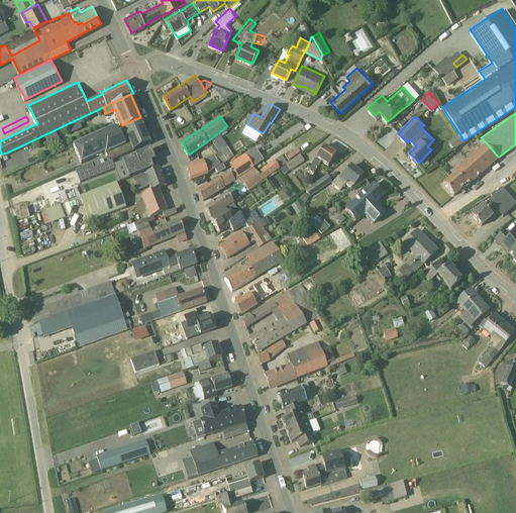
[(122,125),(123,129),(132,149),(150,141),(140,117),(122,125)]
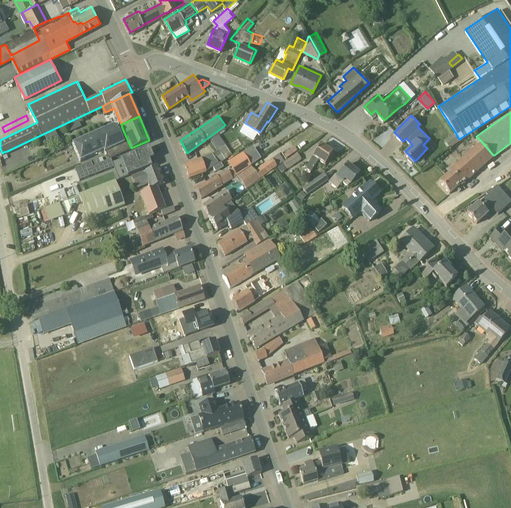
[(76,118),(68,122),(72,129),(79,125),(76,118)]
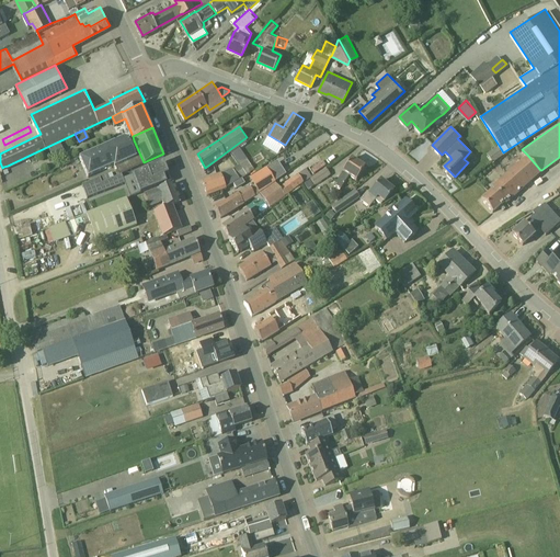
[(292,140),(293,143),(303,136),(298,132),(292,140)]
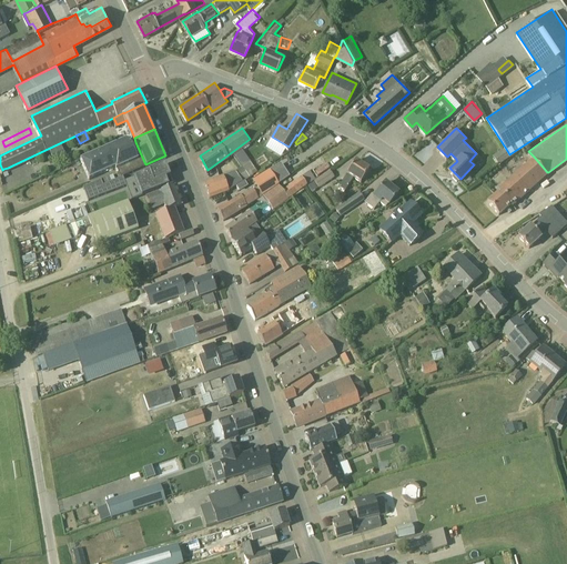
[(90,177),(117,164),(117,167),(118,167),(121,174),(131,170),(145,164),(135,142),(133,143),(131,139),(125,137),(81,157),(90,177)]
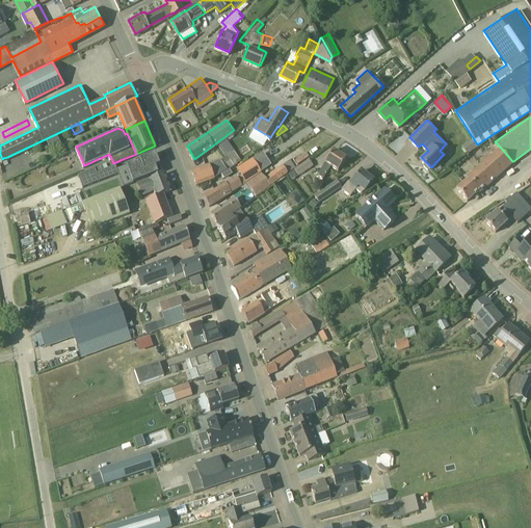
[(480,190),(512,161),(500,147),(468,175),(469,177),(457,186),(468,199),(479,188),(480,190)]
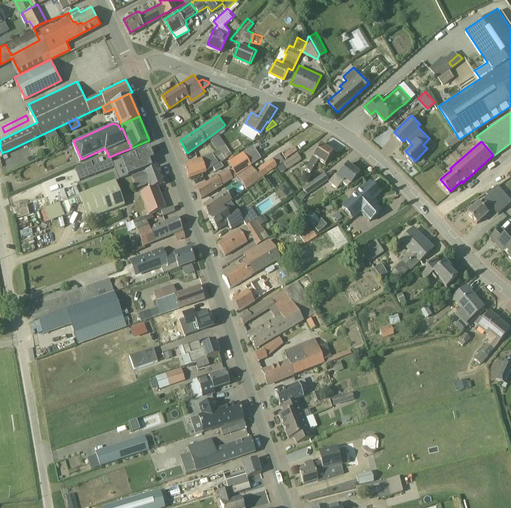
[(319,157),(326,161),(333,150),(321,142),(306,165),(312,169),(319,157)]
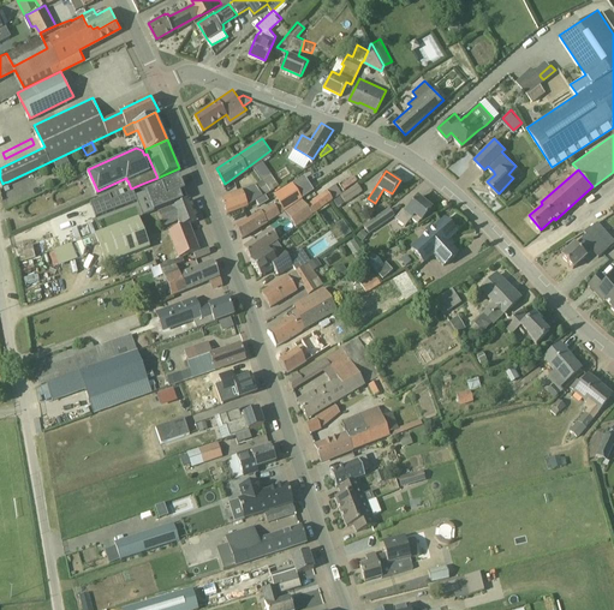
[(263,193),(280,183),(273,172),(256,183),(243,187),(242,186),(222,195),(228,211),(248,204),(261,195),(263,193)]
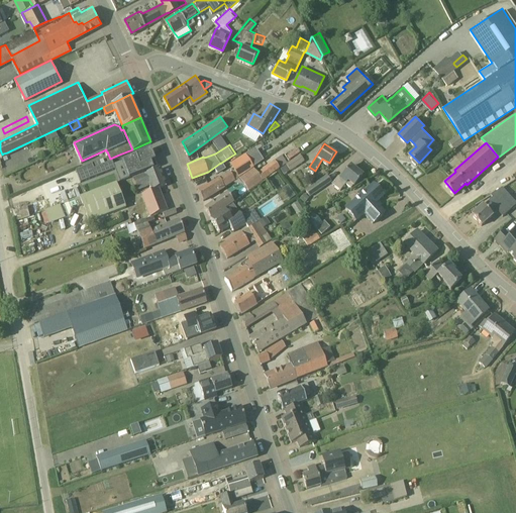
[(131,175),(160,164),(152,146),(129,156),(133,164),(127,166),(131,175)]
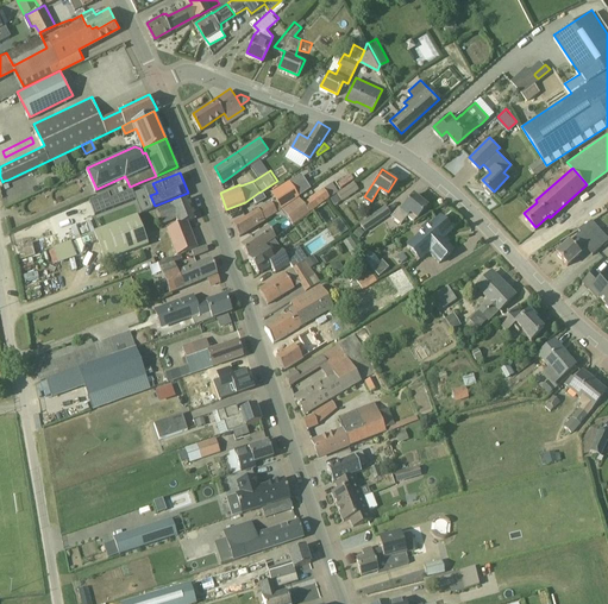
[(290,178),(273,190),(279,199),(273,202),(271,201),(262,207),(244,218),(243,215),(233,221),(240,233),(283,207),(284,206),(286,206),(286,205),(300,194),(299,193),(290,178)]
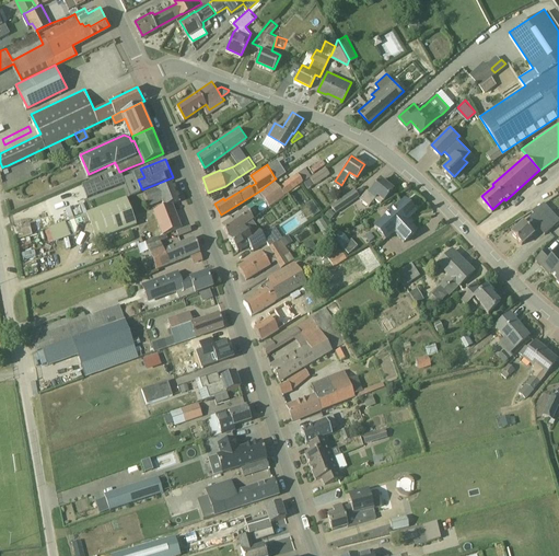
[(303,177),(311,174),(306,165),(300,169),(303,177)]
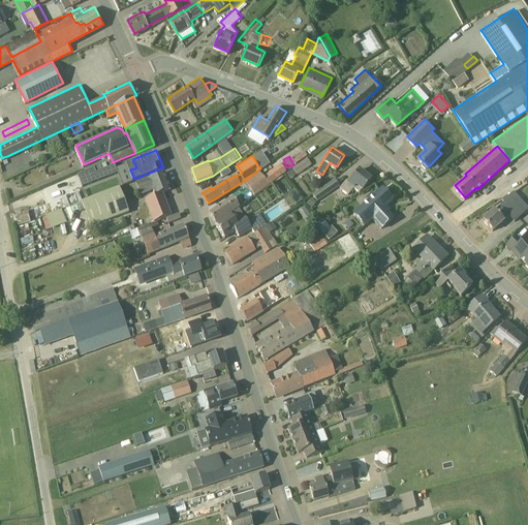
[(312,162),(308,156),(294,165),(288,170),(291,176),(298,172),(312,162)]
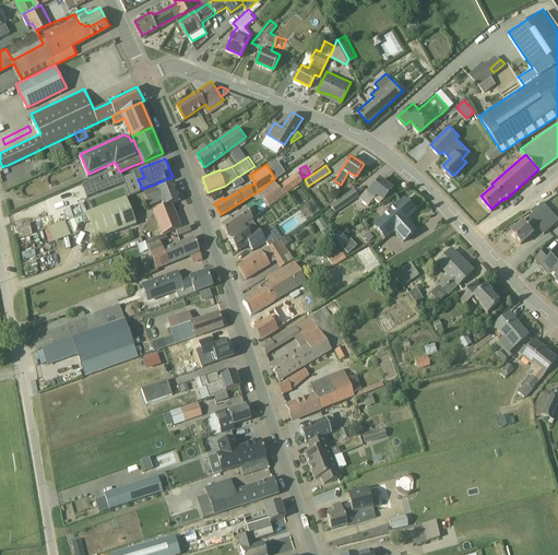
[(103,178),(114,174),(113,168),(101,173),(103,178)]
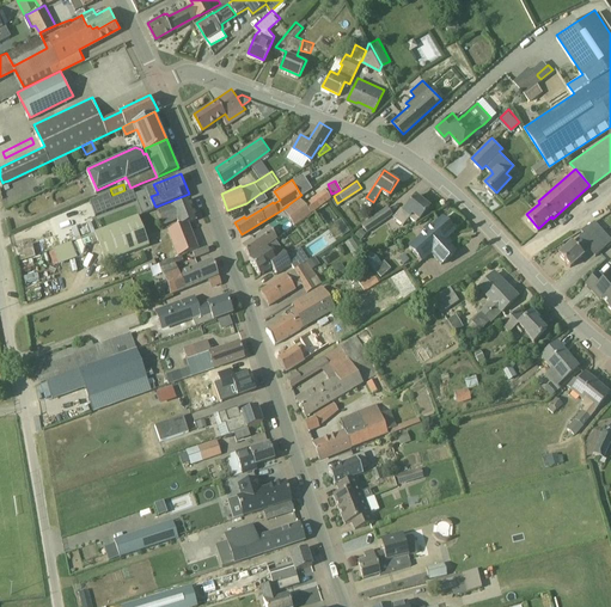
[(322,203),(331,196),(325,188),(306,202),(301,195),(287,206),(287,207),(286,207),(285,208),(286,209),(295,222),(322,203)]
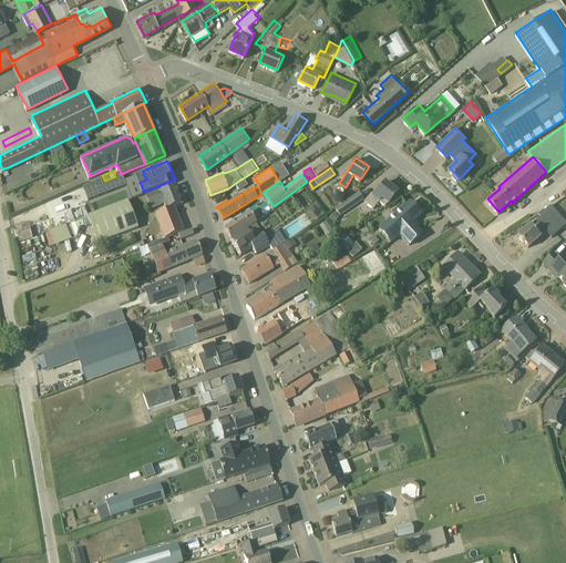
[(101,176),(85,183),(92,198),(116,187),(112,178),(104,182),(101,176)]
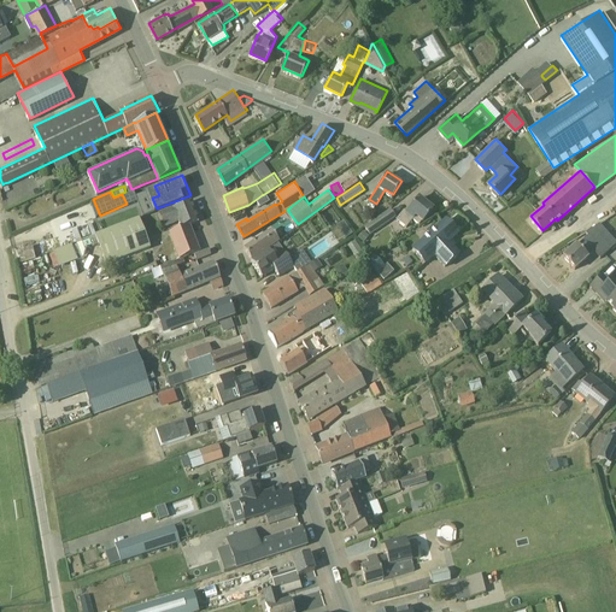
[(262,195),(257,199),(260,204),(270,198),(267,193),(262,195)]
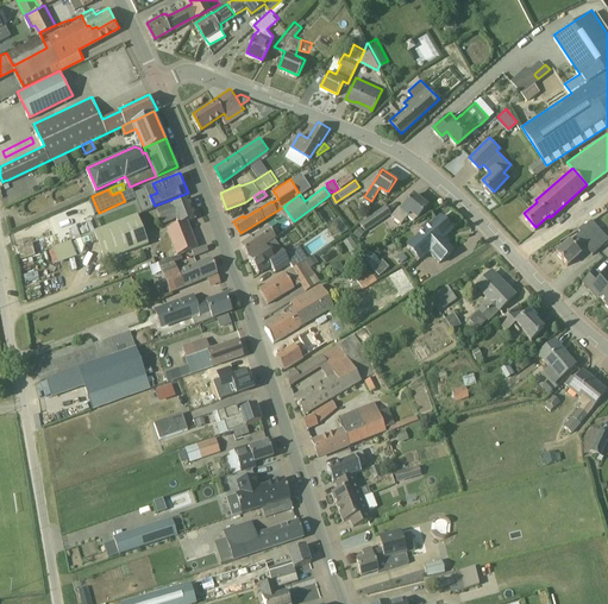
[(428,203),(414,193),(402,207),(399,205),(393,213),(402,221),(408,213),(414,219),(418,215),(428,203)]
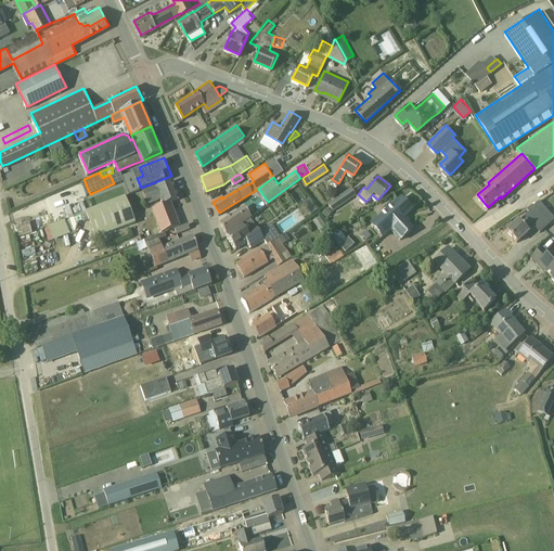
[(171,200),(179,196),(172,179),(143,190),(147,201),(160,196),(164,203),(155,206),(164,230),(165,229),(169,228),(181,223),(171,200)]
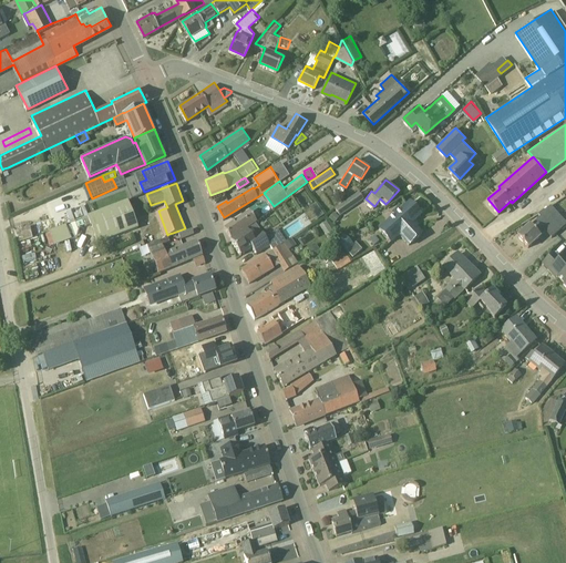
[(79,196),(88,193),(83,184),(75,187),(79,196)]
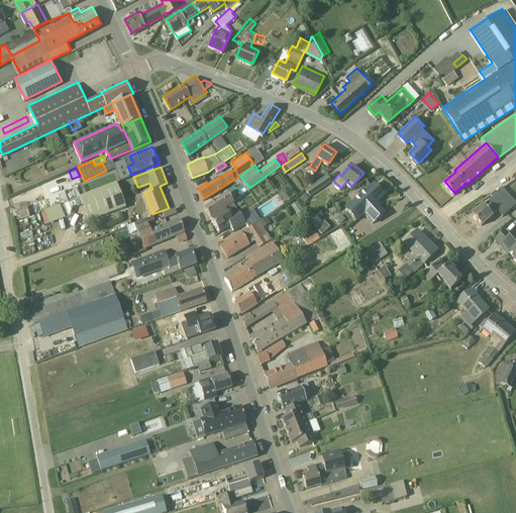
[(332,179),(327,173),(306,188),(311,194),(332,179)]
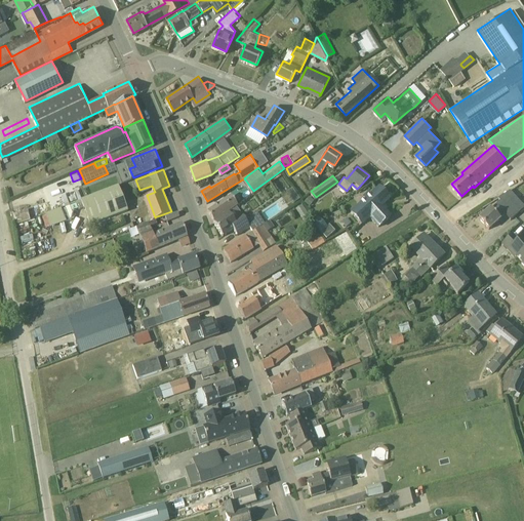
[(119,183),(82,197),(91,223),(128,208),(119,183)]
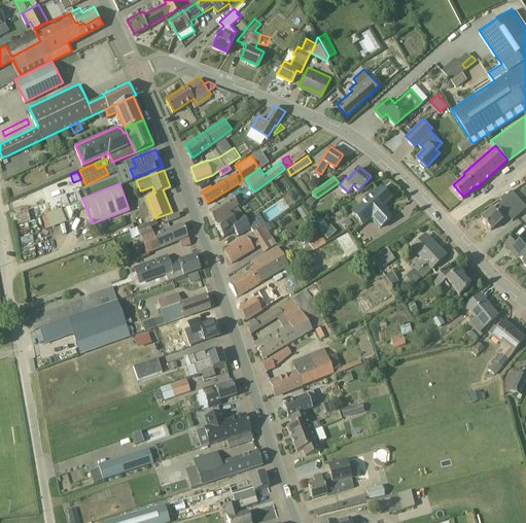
[(383,204),(391,197),(381,185),(374,193),(371,189),(364,194),(367,198),(353,211),(363,223),(373,216),(381,224),(393,214),(383,204)]
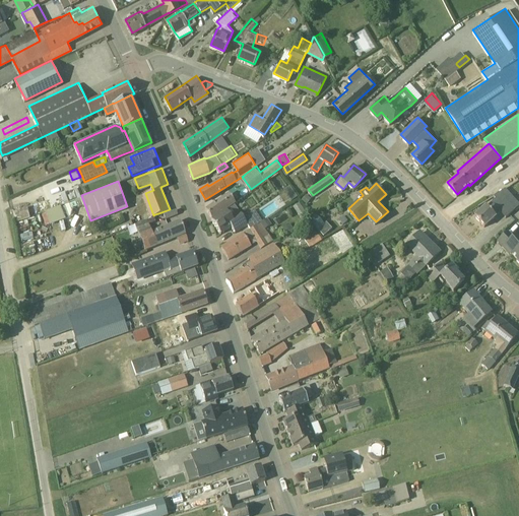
[(518,200),(506,186),(494,193),(496,196),(488,204),(487,203),(475,213),(485,224),(497,213),(501,209),(506,214),(518,203),(518,200)]
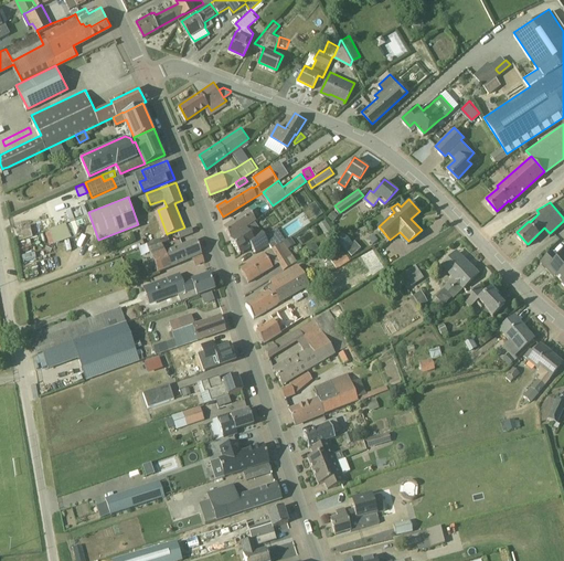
[(333,208),(329,214),(333,219),(339,212),(333,208)]
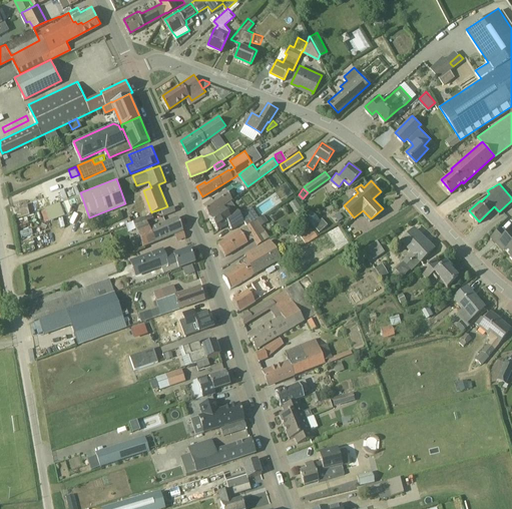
[(232,198),(226,189),(203,204),(209,213),(220,206),(232,198)]
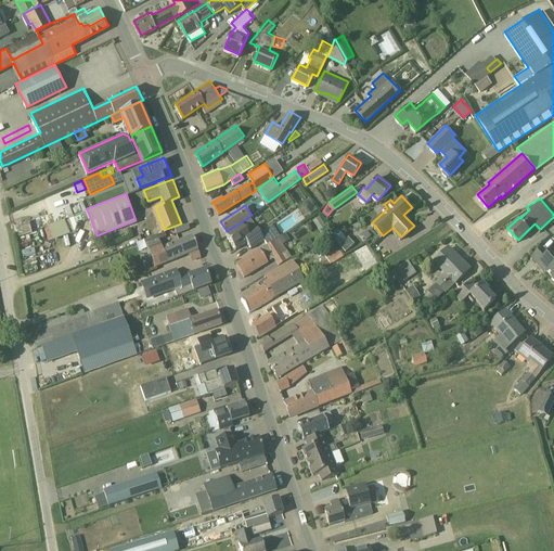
[(296,219),(293,210),(275,217),(279,226),(296,219)]
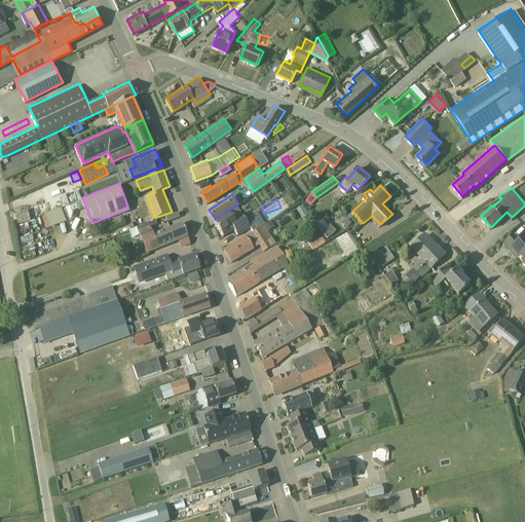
[(303,202),(297,207),(305,220),(312,215),(303,202)]
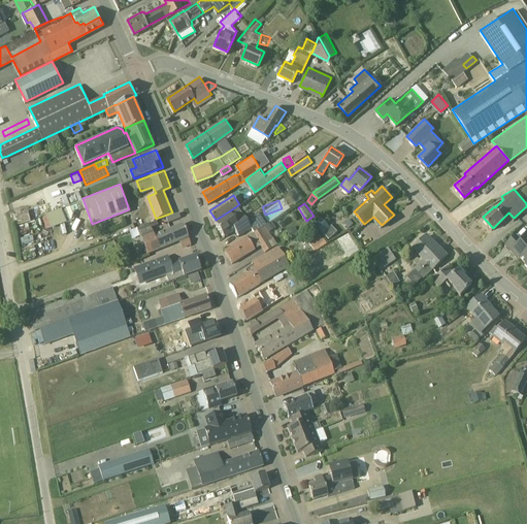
[(15,219),(18,219),(26,217),(23,208),(21,209),(20,204),(15,205),(12,205),(15,219)]
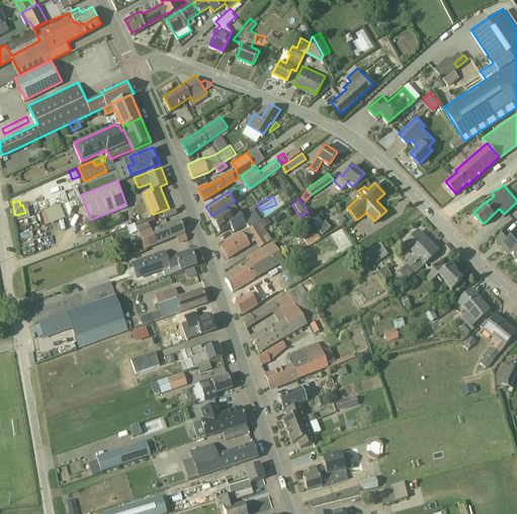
[(176,206),(169,208),(164,211),(166,217),(178,211),(178,210),(176,206)]
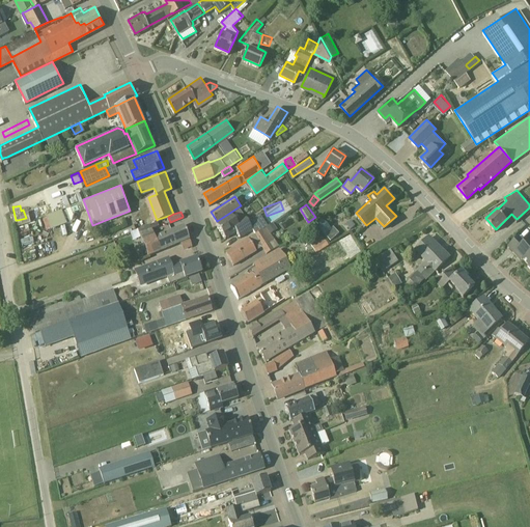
[(231,213),(218,221),(217,222),(226,237),(236,229),(241,236),(254,226),(257,230),(268,224),(269,223),(260,212),(249,219),(245,214),(236,219),(231,213)]
